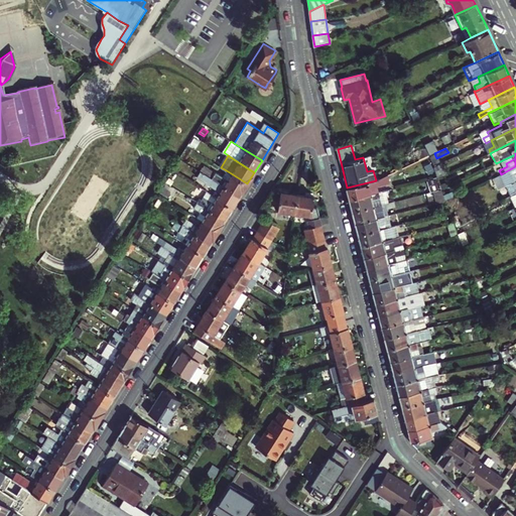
[(439,164),(433,167),(438,178),(443,175),(439,164)]
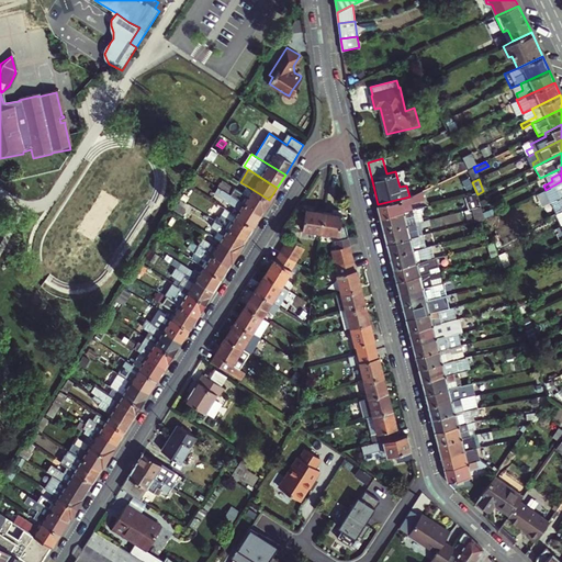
[(235,191),(236,188),(223,180),(221,182),(235,191)]
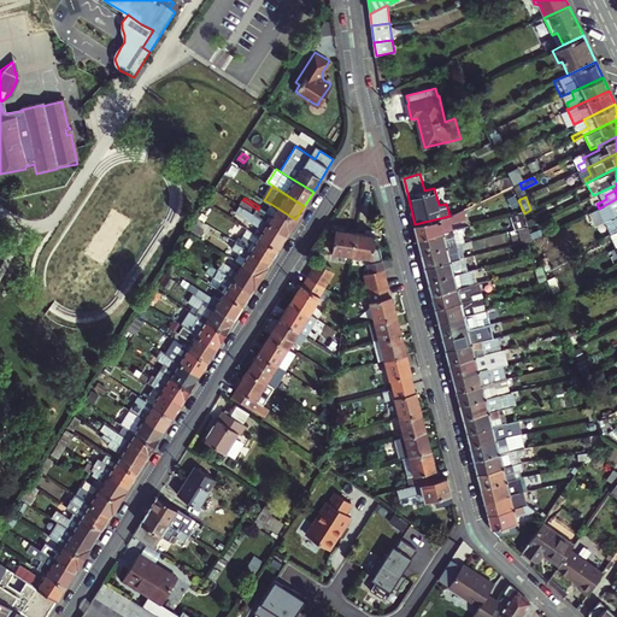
[(616,215),(616,199),(599,209),(605,222),(616,215)]
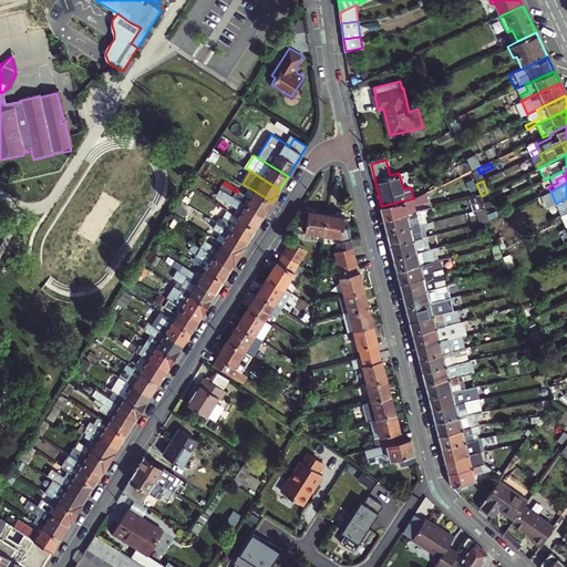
[(223,184),(220,188),(264,215),(271,202),(250,188),(246,195),(238,189),(237,193),(223,184)]
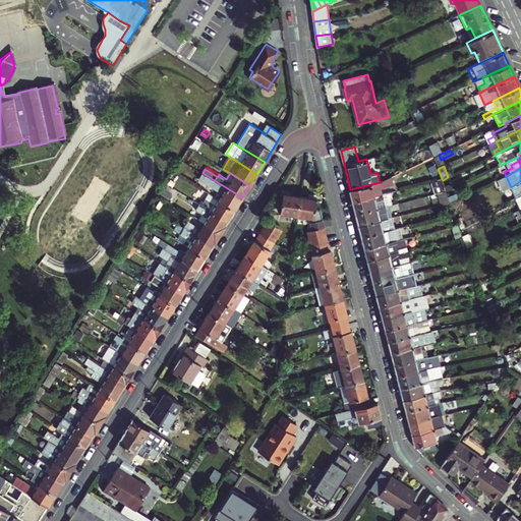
[(203,173),(198,179),(222,193),(218,200),(234,211),(242,197),(203,173)]
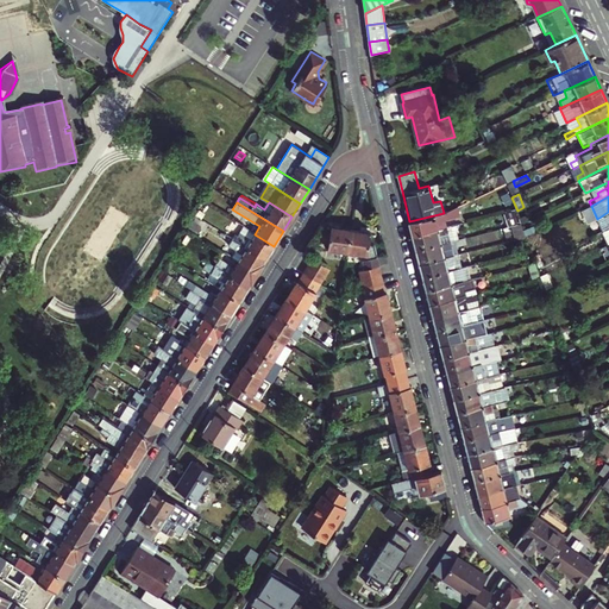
[(444,213),(409,221),(413,236),(447,227),(445,219),(460,215),(457,206),(444,213)]
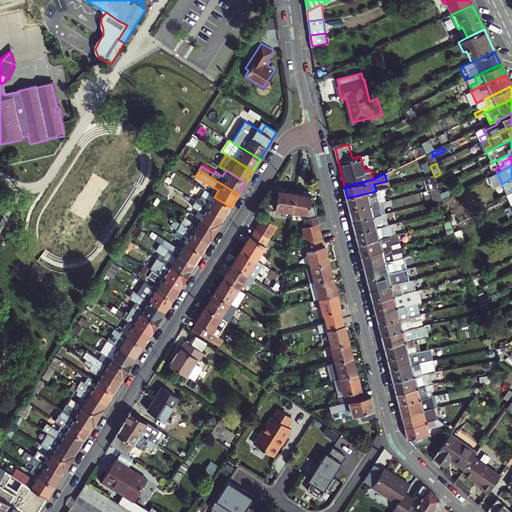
[(511,191),(511,178),(502,184),(507,194),(511,191)]
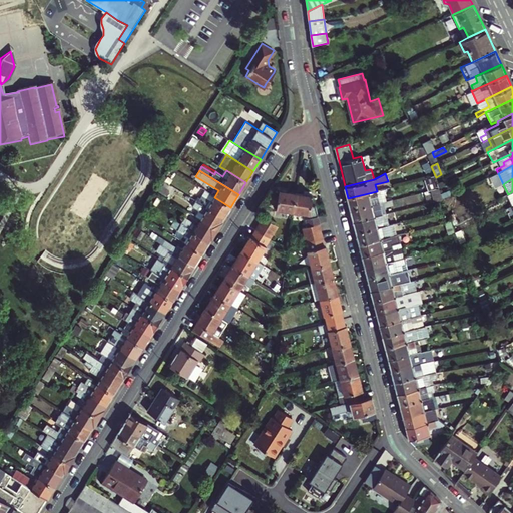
[(165,182),(159,192),(165,195),(171,186),(165,182)]
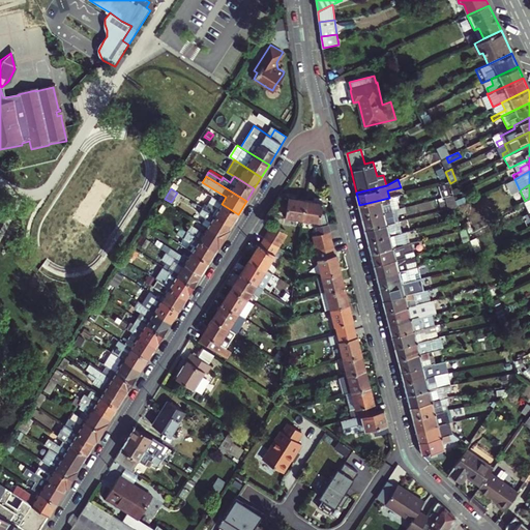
[(464,190),(453,194),(455,200),(466,196),(464,190)]
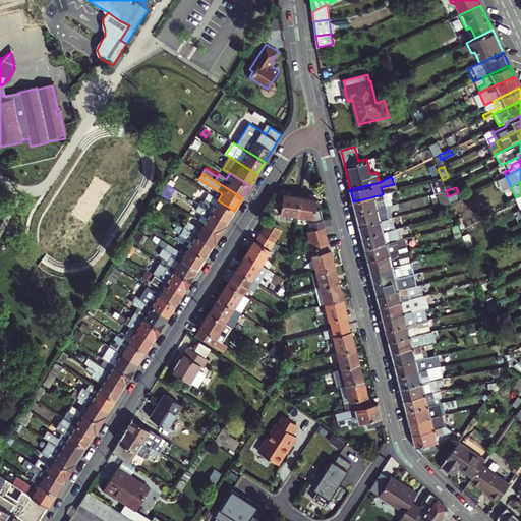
[(383,194),(353,201),(356,214),(390,206),(387,193),(383,194)]
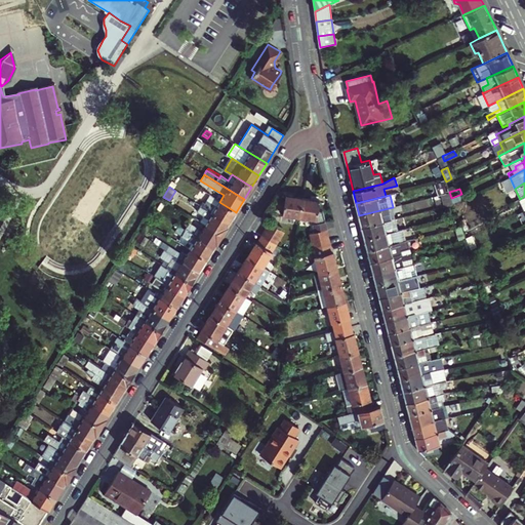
[(201,205),(229,223),(236,212),(219,202),(210,196),(205,203),(203,202),(201,205)]
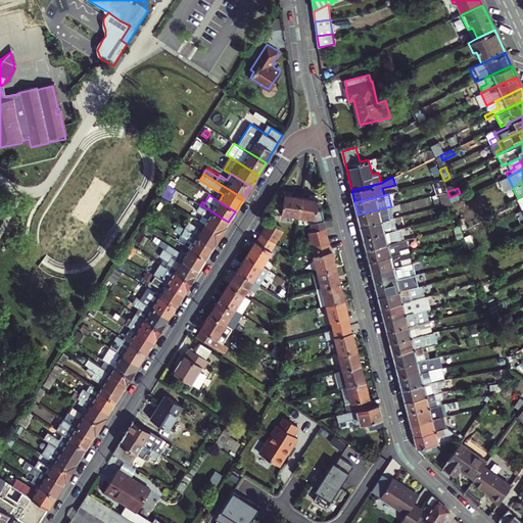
[(299,216),(302,198),(285,195),(282,214),(299,216)]
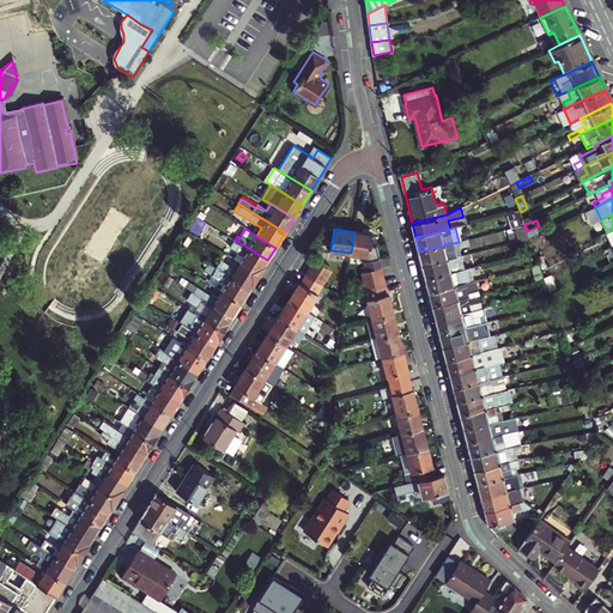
[(382,268),(383,268),(377,247),(372,246),(374,236),(354,232),(351,253),(370,256),(371,262),(365,263),(368,272),(382,268)]
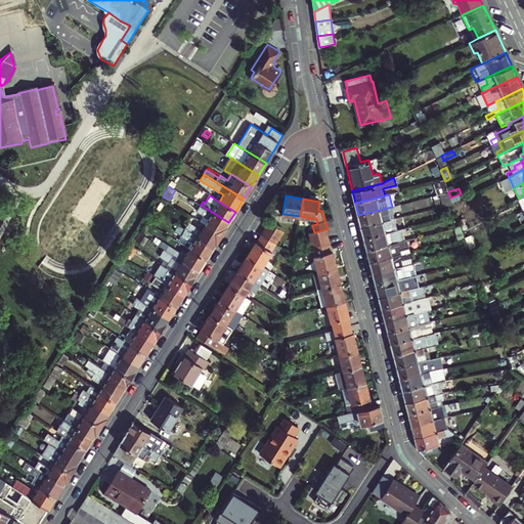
[(392,207),(358,215),(361,226),(394,218),(393,212),(402,210),(400,204),(392,207)]
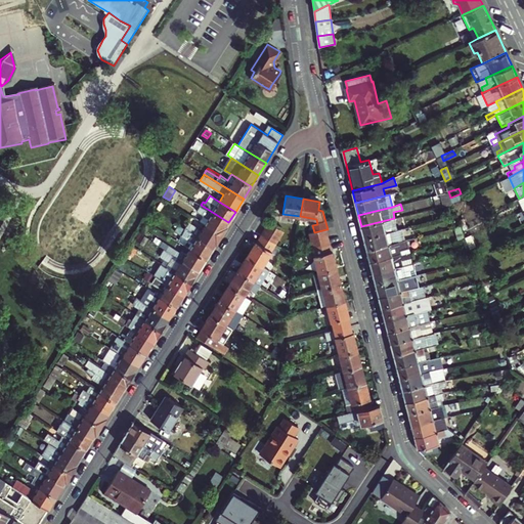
[(221,234),(228,222),(201,205),(197,211),(203,215),(200,221),(205,224),(221,234)]
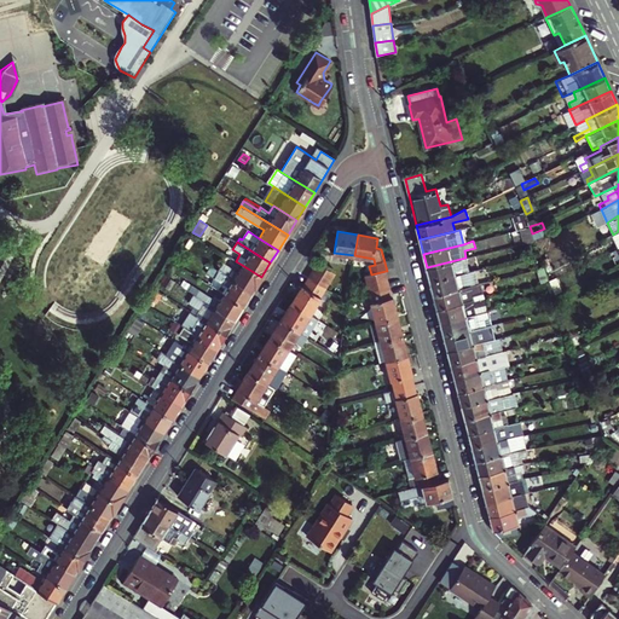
[(466,258),(427,267),(431,282),(469,272),(466,258)]
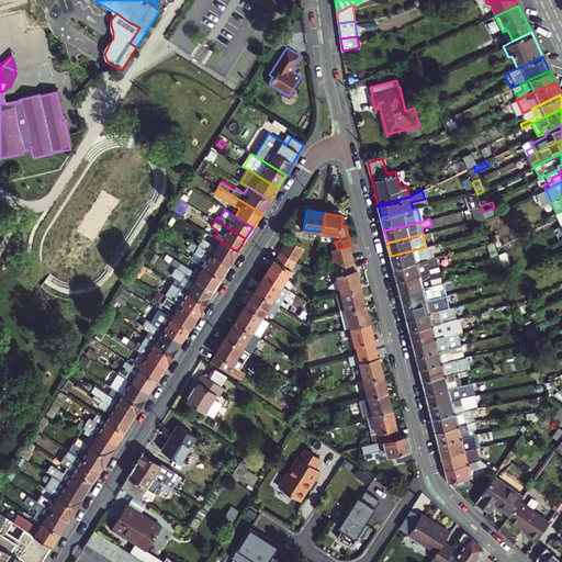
[(237,251),(220,240),(216,247),(203,238),(199,246),(228,265),(237,251)]
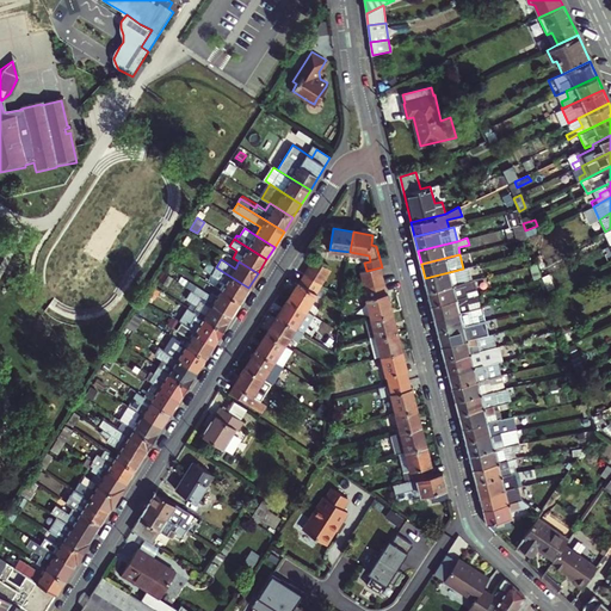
[(314,259),(309,266),(326,277),(331,270),(314,259)]
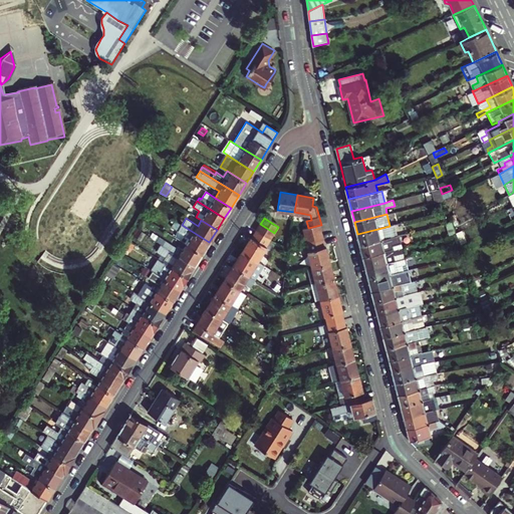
[(209,242),(182,225),(172,219),(168,225),(178,231),(179,229),(189,234),(187,237),(190,238),(186,244),(202,254),(209,242)]
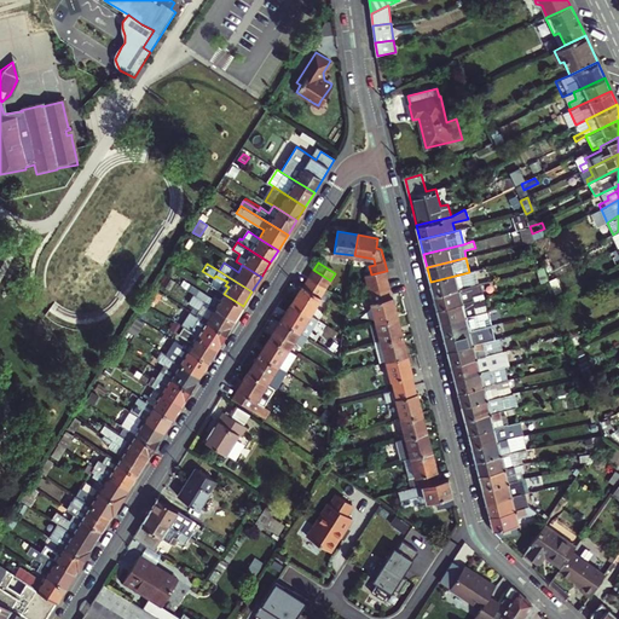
[(325,289),(330,281),(313,270),(308,278),(325,289)]
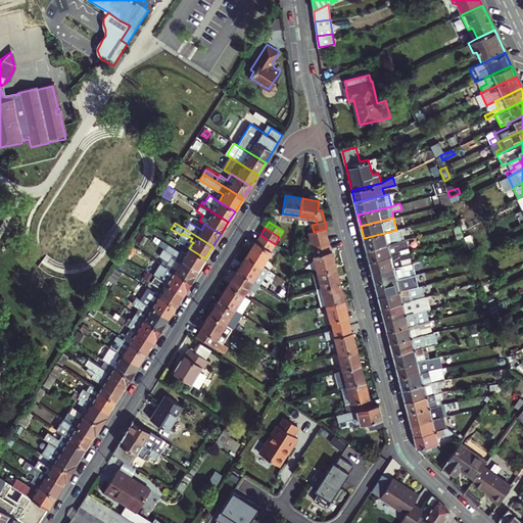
[(328,236),(326,229),(314,232),(310,233),(312,240),(328,236)]
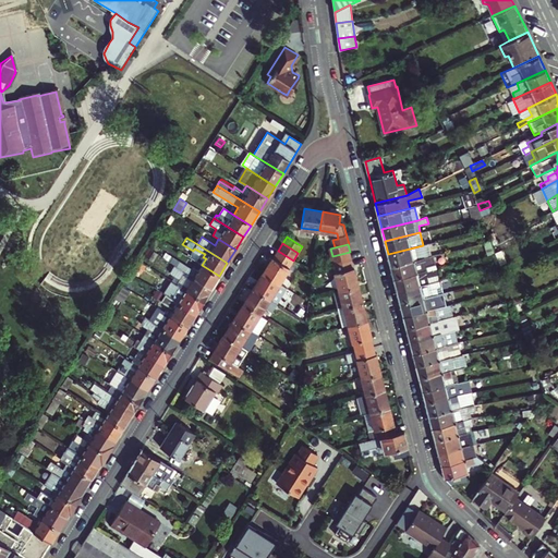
[(423,245),(388,254),(391,267),(432,256),(428,244),(423,245)]
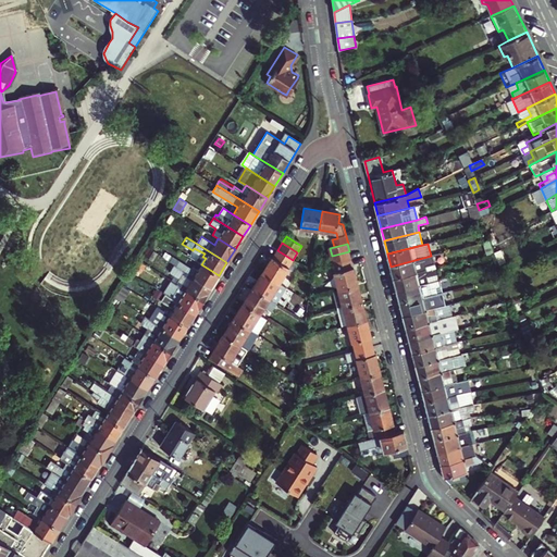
[(158,255),(149,248),(145,256),(153,261),(158,255)]
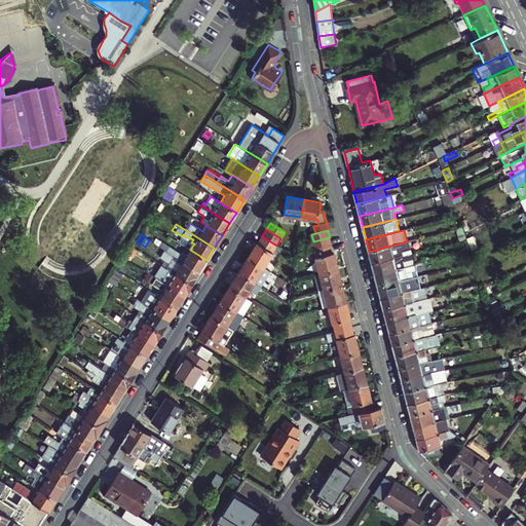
[(257,242),(248,257),(264,267),(272,253),(277,256),(282,249),(276,246),(262,236),(258,242),(257,242)]
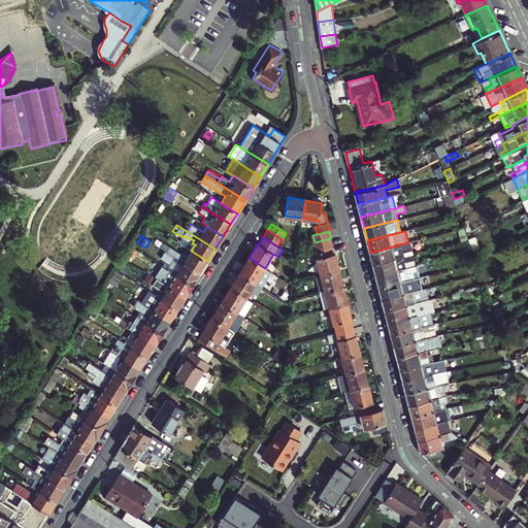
[(331,238),(315,242),(317,251),(333,246),(331,238)]
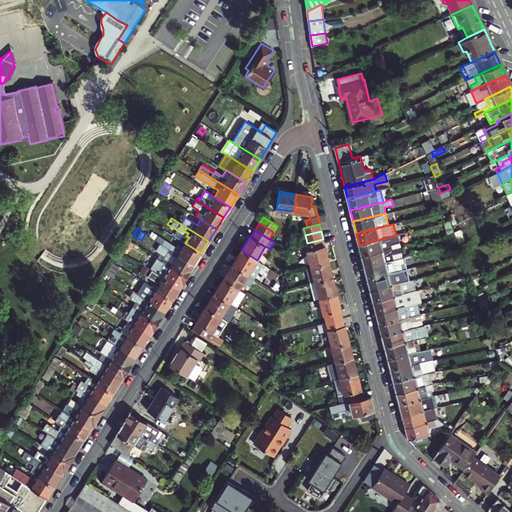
[(362,256),(392,248),(391,245),(399,243),(400,243),(398,235),(396,235),(359,245),(362,256)]
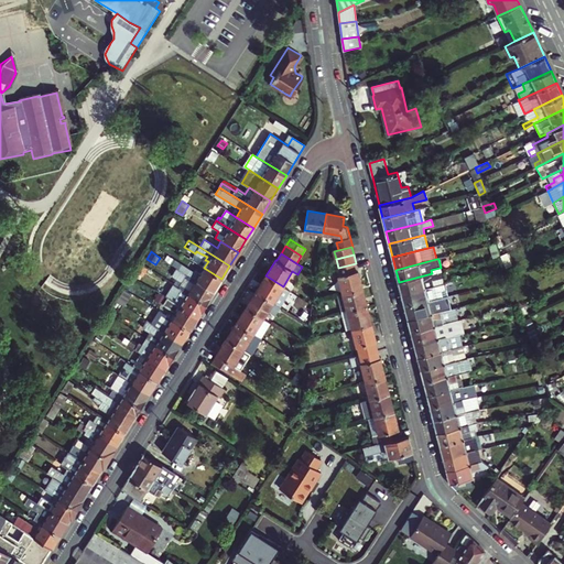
[(213,291),(221,279),(204,268),(201,273),(198,272),(196,274),(176,262),(173,266),(176,268),(213,291)]
